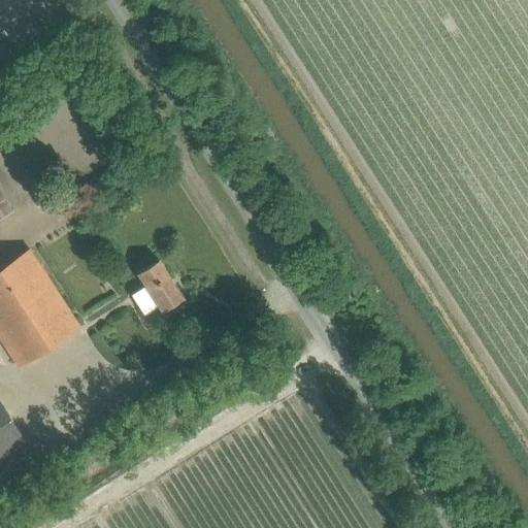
[(0,218),(12,210),(0,190),(0,218)]
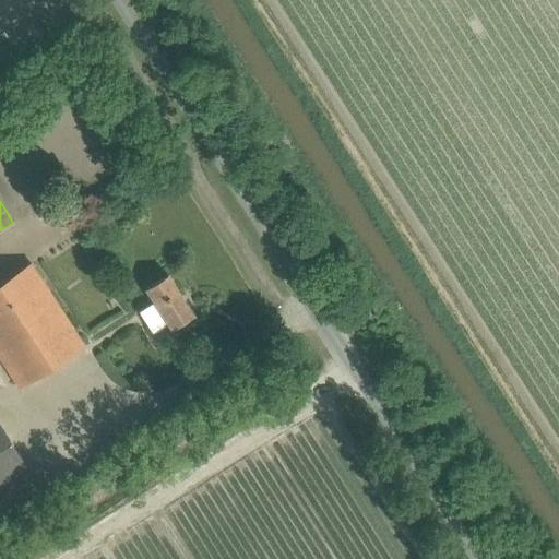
[(32,264),(0,283),(0,358),(19,388),(83,346),(32,264)]
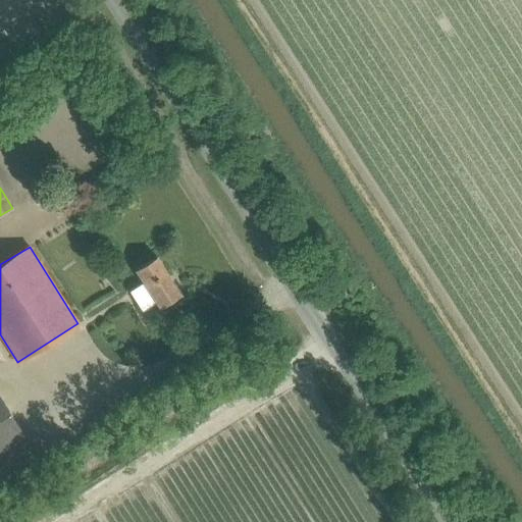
[(144,282),(129,292),(142,310),(156,301),(160,308),(180,295),(156,257),(136,270),(144,282)]
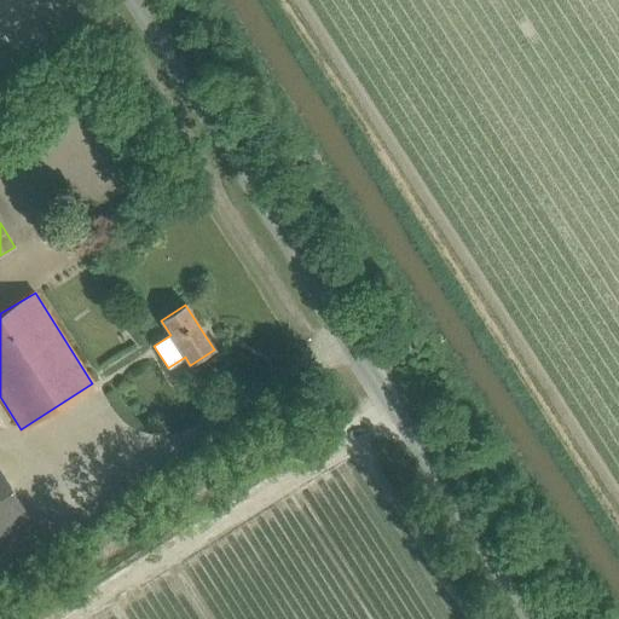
[(282,423),(289,418),(285,414),(278,418),(282,423)]
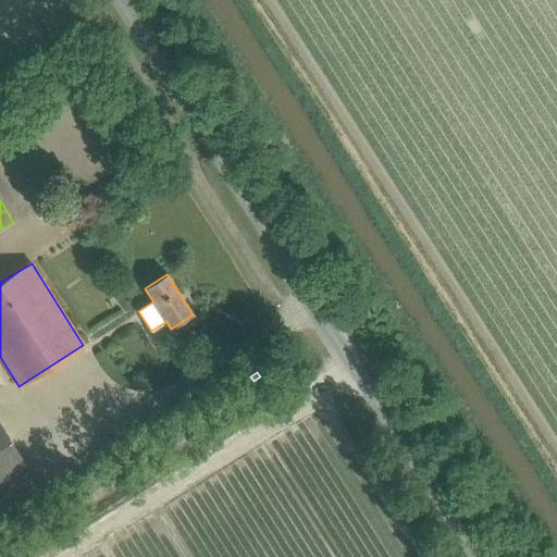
[(0,489),(31,470),(0,423),(0,489)]
